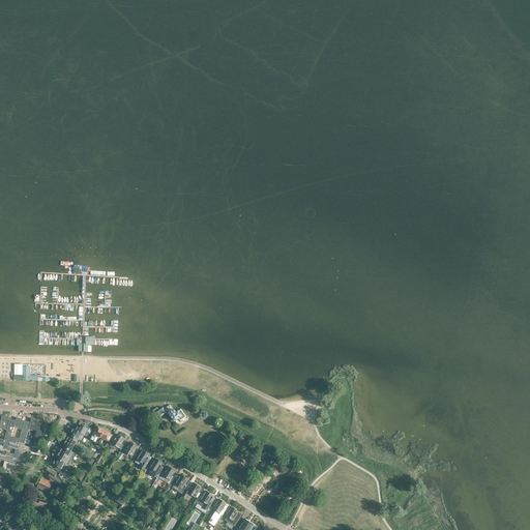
[(84,345),(84,352),(87,352),(87,345),(94,346),(94,337),(88,336),(86,336),(86,344),(85,344),(84,345)]
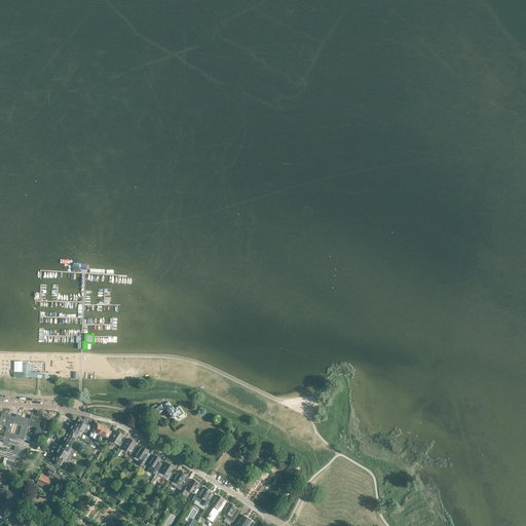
[(23,364),(22,372),(14,372),(13,373),(13,378),(37,378),(37,374),(37,373),(30,373),(30,364),(23,364)]
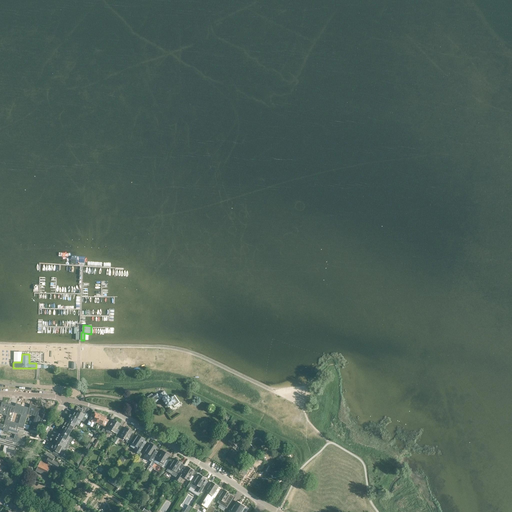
[(152,394),(147,397),(150,401),(151,400),(154,403),(161,399),(160,398),(162,397),(162,398),(163,397),(164,399),(163,399),(168,407),(172,404),(173,407),(179,403),(175,395),(170,399),(168,396),(167,397),(166,395),(167,395),(164,391),(160,394),(160,395),(159,396),(157,393),(153,396),(152,394)]
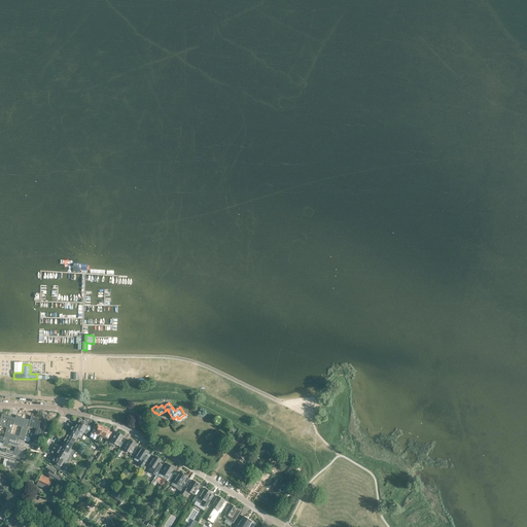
[(4,437),(6,437),(9,438),(10,437),(14,424),(15,418),(11,417),(10,419),(7,418),(8,416),(2,414),(0,419),(1,419),(0,421),(0,425),(7,428),(4,435),(4,437)]
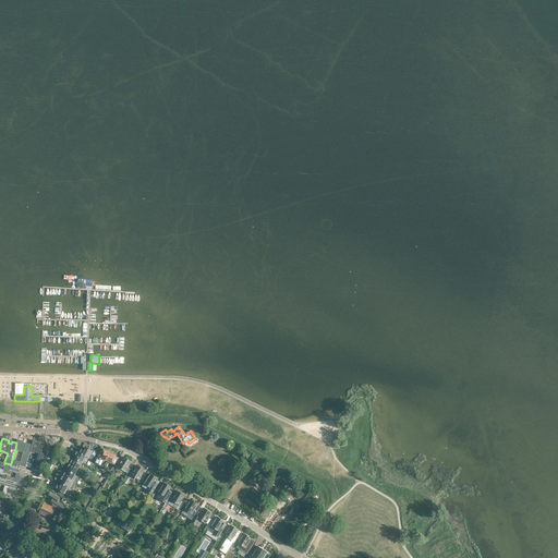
[(25,468),(27,462),(31,450),(32,446),(23,443),(24,441),(17,439),(16,443),(15,449),(24,451),(19,468),(25,469),(25,468)]
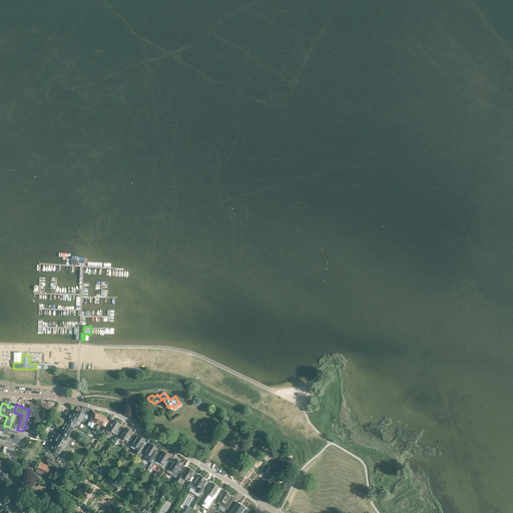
[(29,410),(28,414),(36,416),(32,427),(31,431),(35,432),(36,433),(37,432),(39,428),(38,428),(43,411),(35,409),(36,407),(30,405),(29,410)]
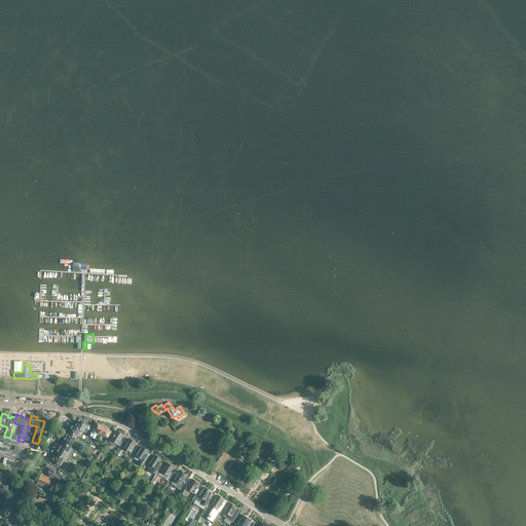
[(79,417),(78,420),(75,426),(74,426),(83,431),(84,433),(86,434),(88,430),(89,430),(91,426),(84,422),(85,421),(79,417)]
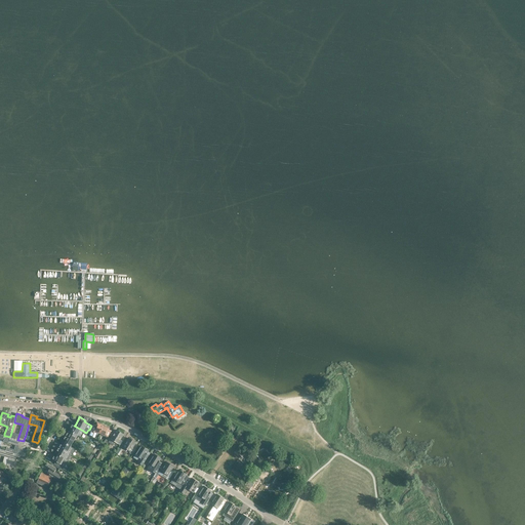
[(69,430),(78,435),(81,437),(84,432),(83,431),(74,426),(75,426),(72,423),(69,430)]
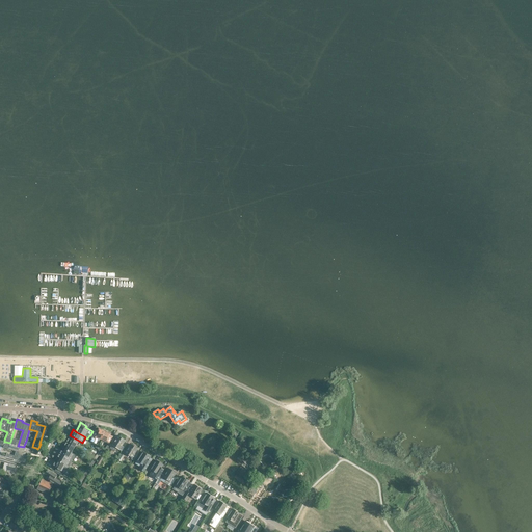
[(96,437),(101,440),(102,440),(105,431),(104,431),(104,430),(102,430),(99,429),(98,432),(95,431),(90,441),(94,443),(96,437)]
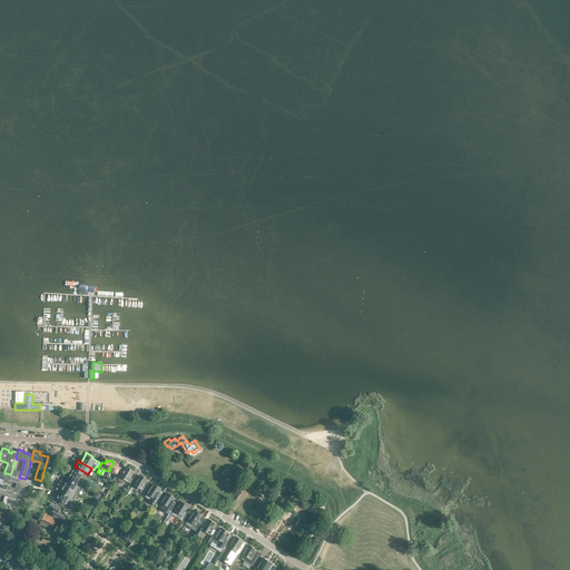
[(118,467),(118,464),(116,463),(114,462),(112,462),(109,471),(115,473),(115,474),(117,475),(121,469),(118,467)]
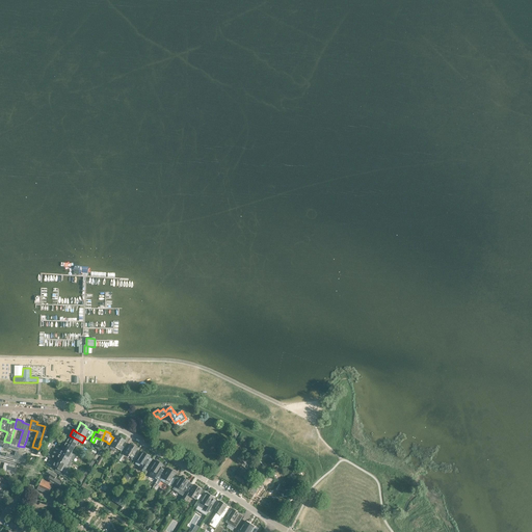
[(233,431),(229,439),(233,442),(238,434),(233,431)]
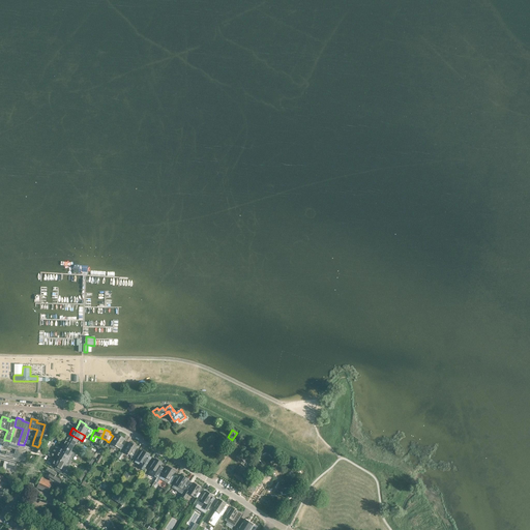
[(218,433),(215,436),(219,441),(224,438),(218,433)]
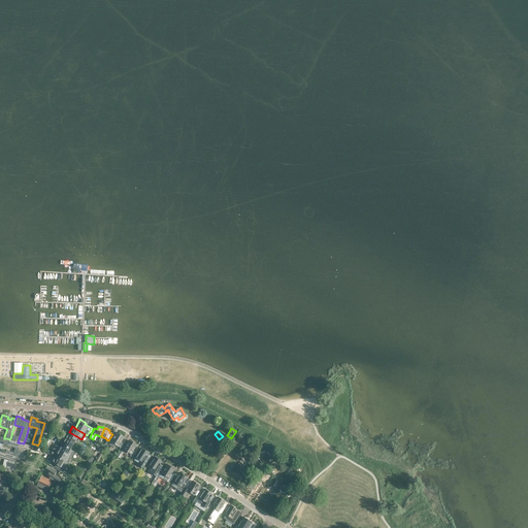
[(65,438),(74,443),(78,437),(69,432),(65,438)]
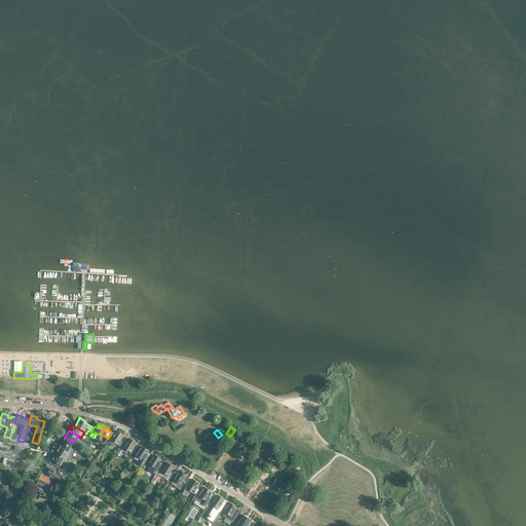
[(123,436),(116,430),(111,440),(109,439),(107,443),(106,443),(107,444),(108,445),(108,443),(113,446),(115,443),(120,446),(123,443),(120,441),(123,436)]
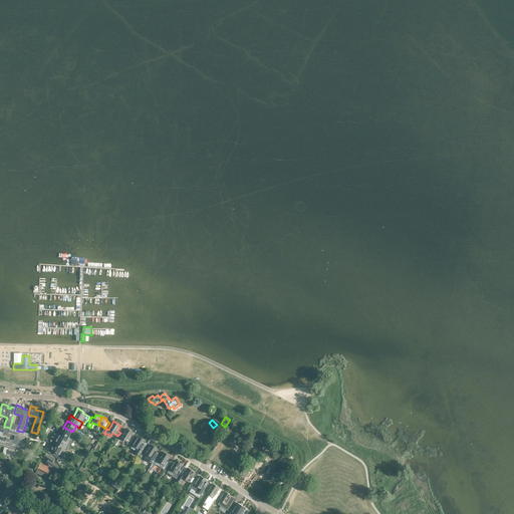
[(28,434),(26,433),(23,432),(17,431),(9,428),(6,427),(4,431),(3,433),(15,436),(14,441),(6,439),(5,442),(16,445),(24,447),(26,441),(24,441),(25,438),(26,438),(28,434)]
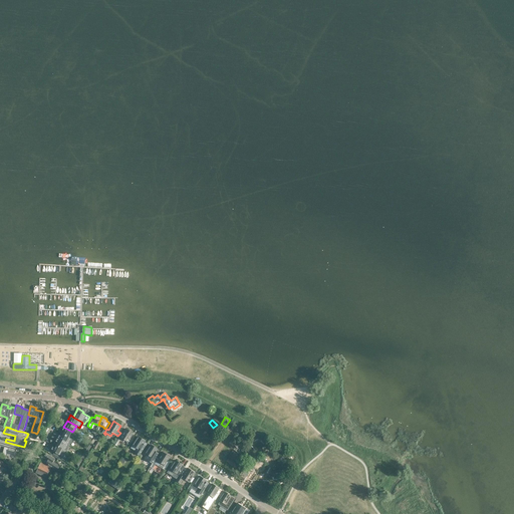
[(63,427),(60,432),(69,438),(72,432),(63,427)]
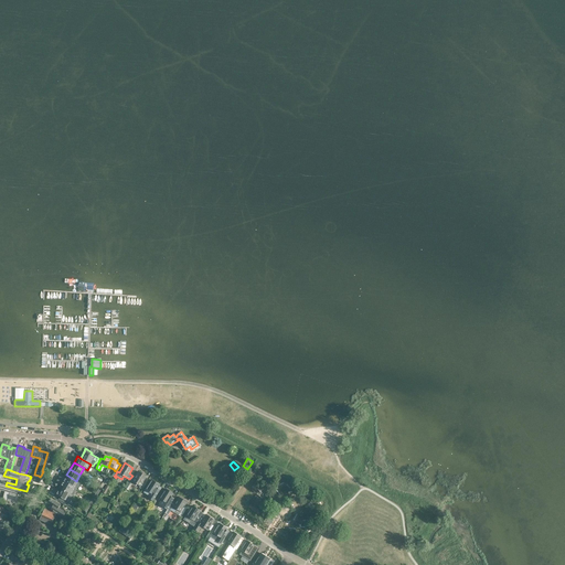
[(142,482),(146,477),(138,471),(132,481),(140,486),(139,488),(141,489),(146,483),(142,482)]
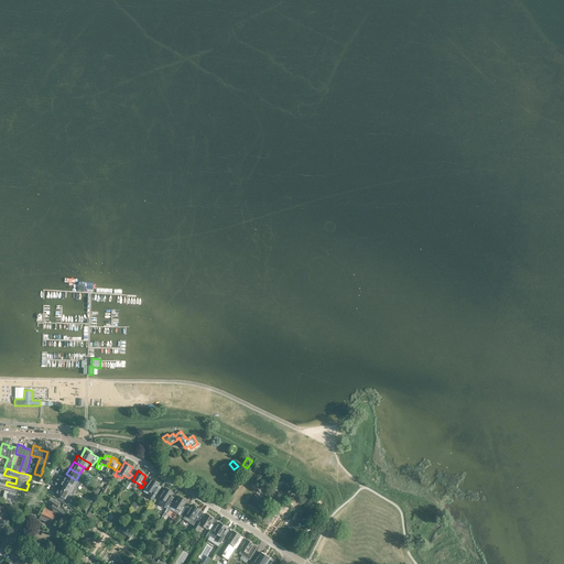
[(76,480),(66,474),(63,480),(77,488),(80,483),(76,480)]
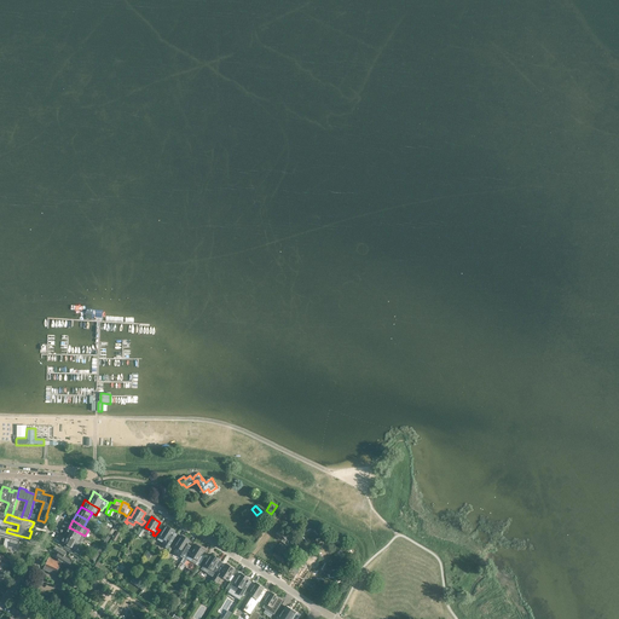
[(301,522),(298,520),(294,526),(291,525),(288,530),(294,533),(301,522)]
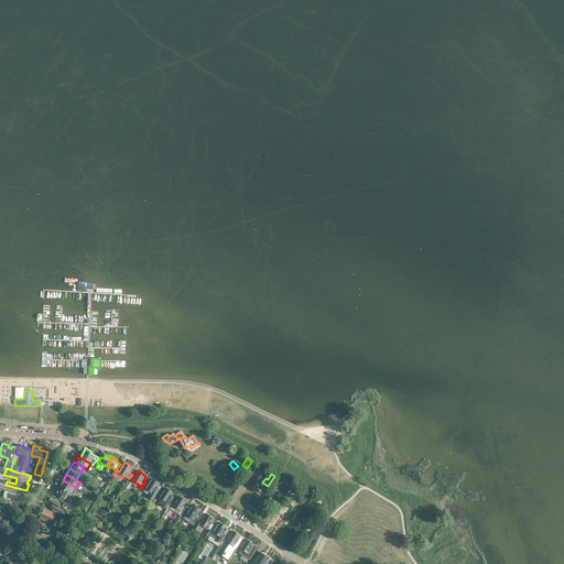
[(160,485),(152,479),(143,491),(150,496),(149,497),(153,500),(161,487),(159,486),(160,485)]
